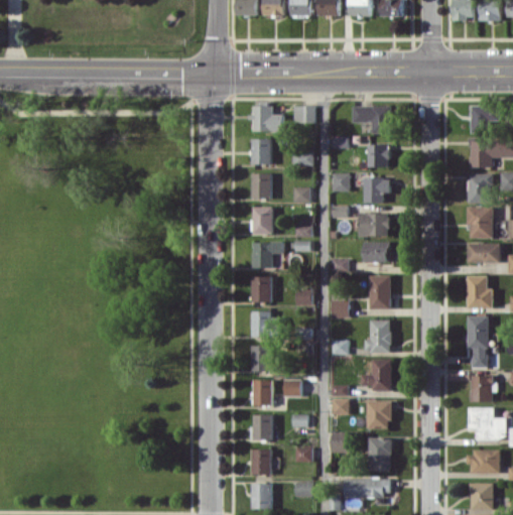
[(255,15),(255,0),(234,0),(234,15),(255,15)]
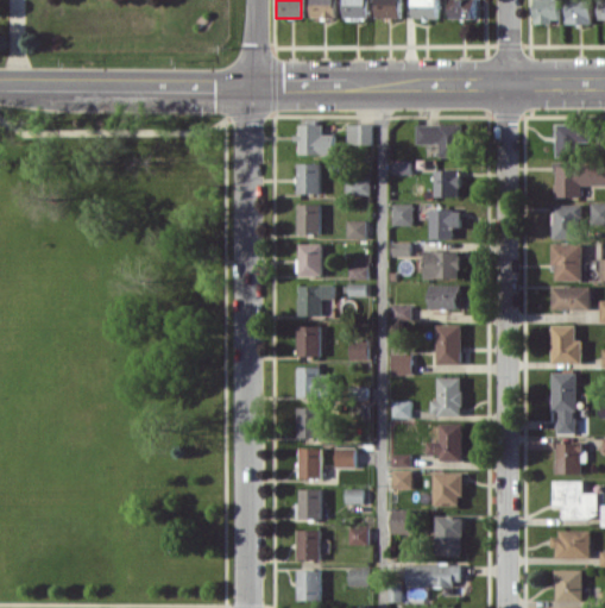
[(333,18),(333,0),(308,0),(309,18),(333,18)]
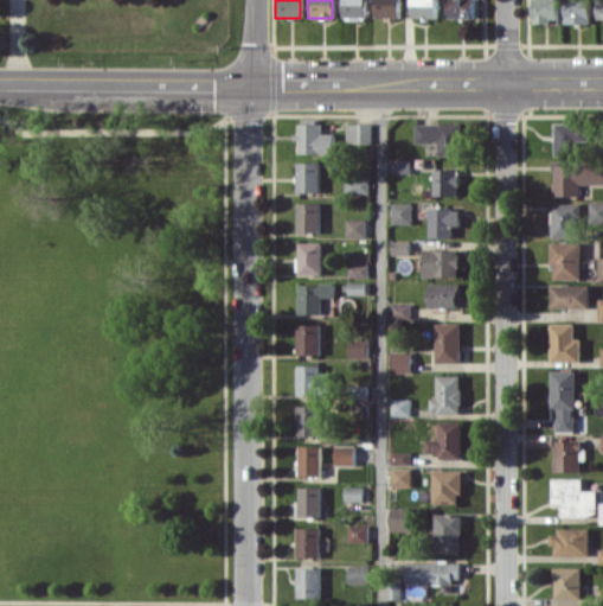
[(340,0),(341,18),(364,18),(364,0),(340,0)]
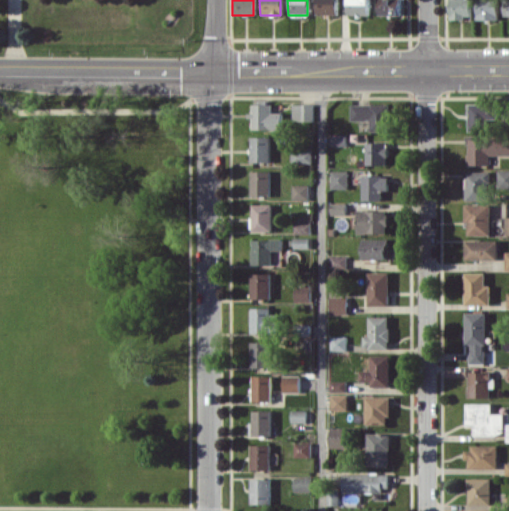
[(336,15),(335,0),(314,0),(314,16),(336,15)]
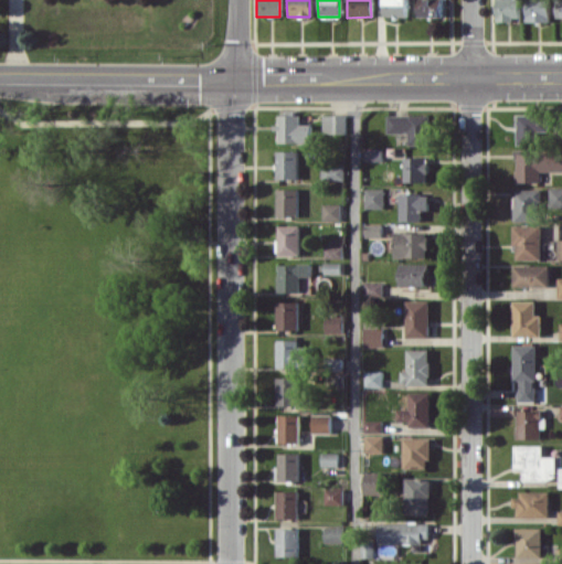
[(405,18),(405,0),(381,0),(381,17),(405,18)]
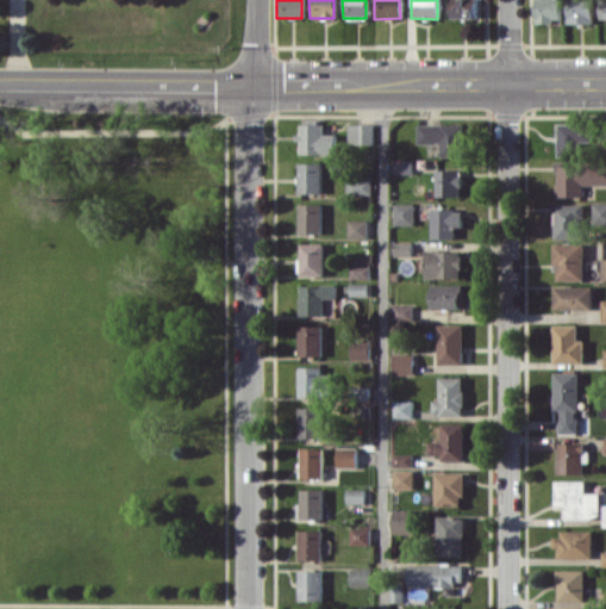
[(474,0),(449,0),(450,19),(475,18),(474,0)]
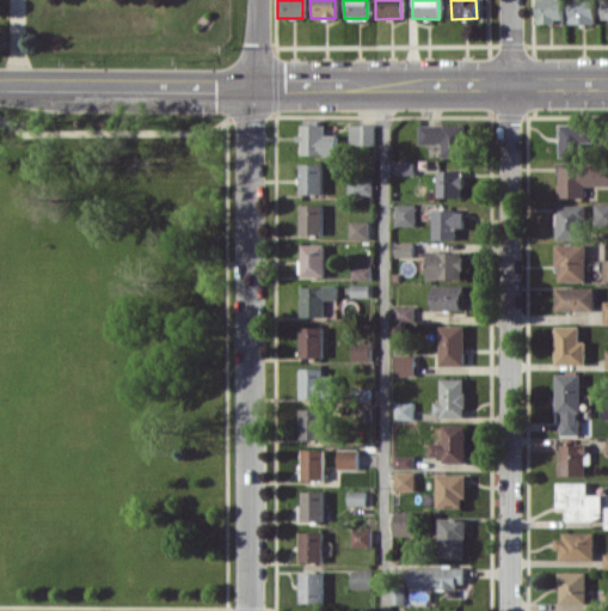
[(559,0),(534,0),(535,24),(559,24),(559,0)]
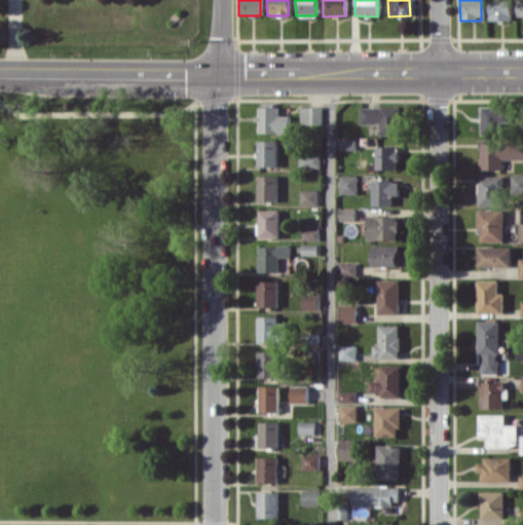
[(487,0),(487,22),(510,21),(509,0),(487,0)]
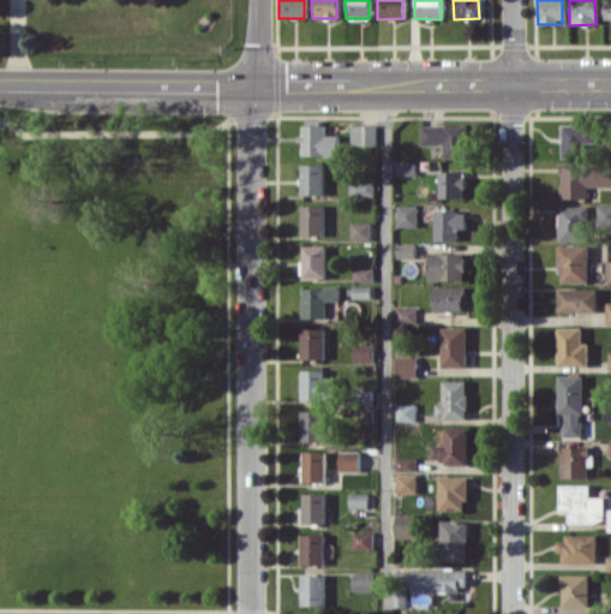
[(373,126),(348,125),(348,147),(373,147),(373,126)]
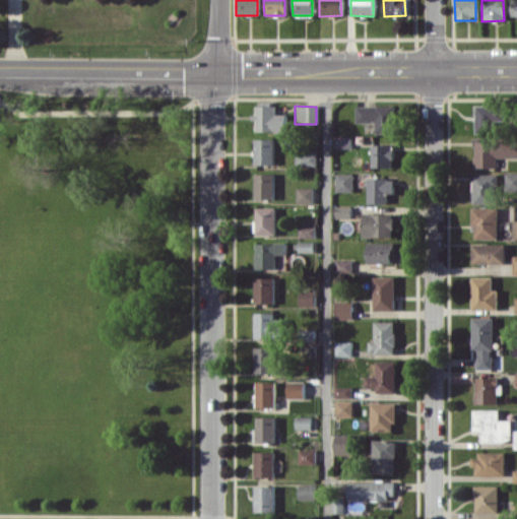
[(254,133),(284,132),(283,116),(274,116),(274,107),(253,107),(254,133)]
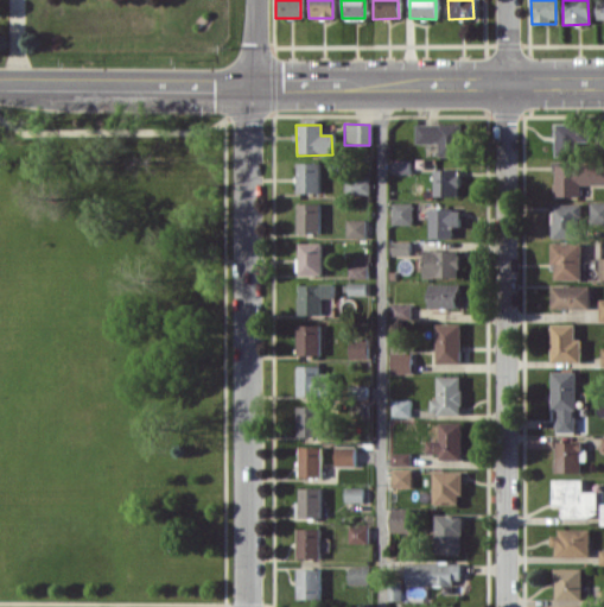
[(459,125),(413,125),(414,144),(437,144),(437,157),(461,157),(459,125)]
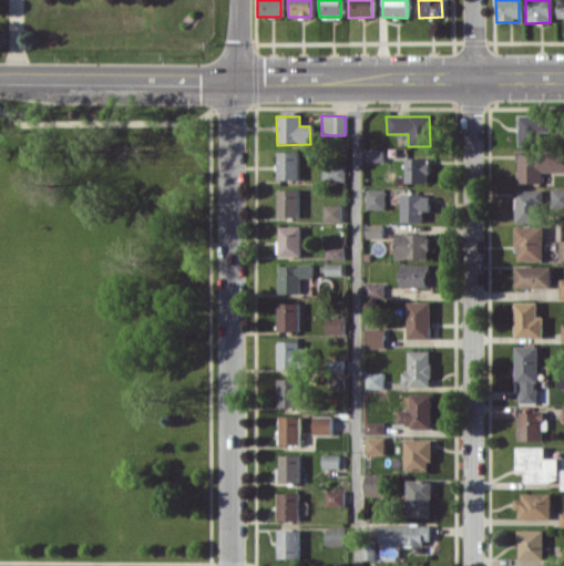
[(516,145),(546,145),(546,116),(516,116),(516,145)]
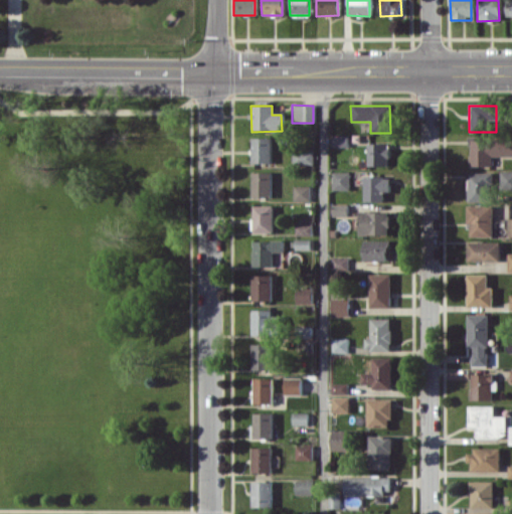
[(270,139),(250,138),(249,163),(270,164),(270,139)]
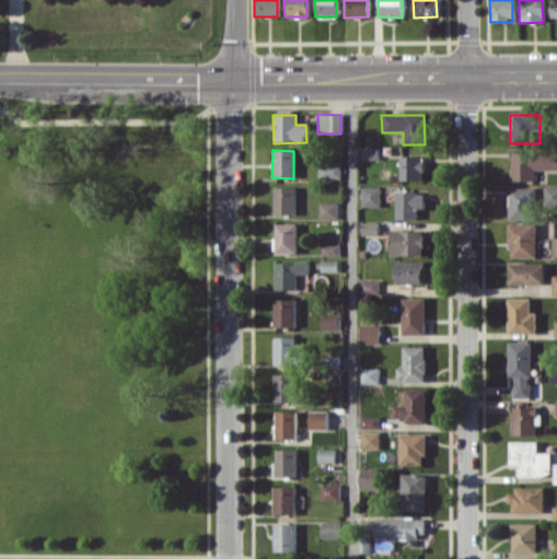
[(509,181),(533,181),(533,171),(556,170),(556,151),(509,152),(509,181)]
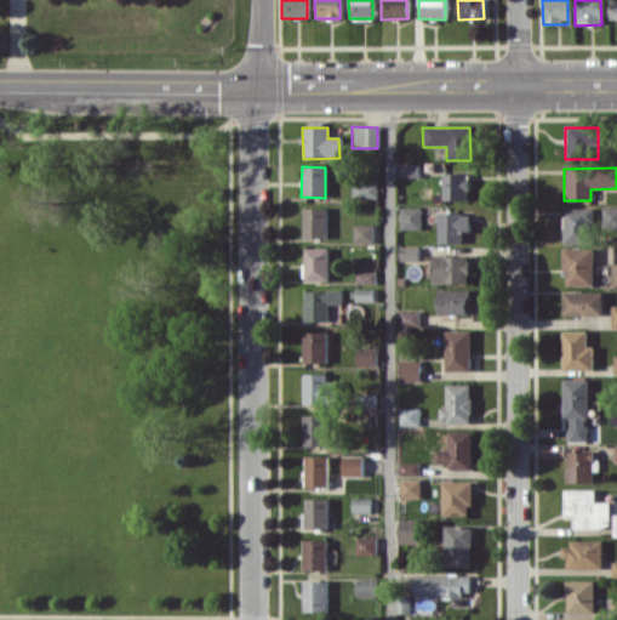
[(441,200),(467,200),(467,174),(441,174),(441,200)]
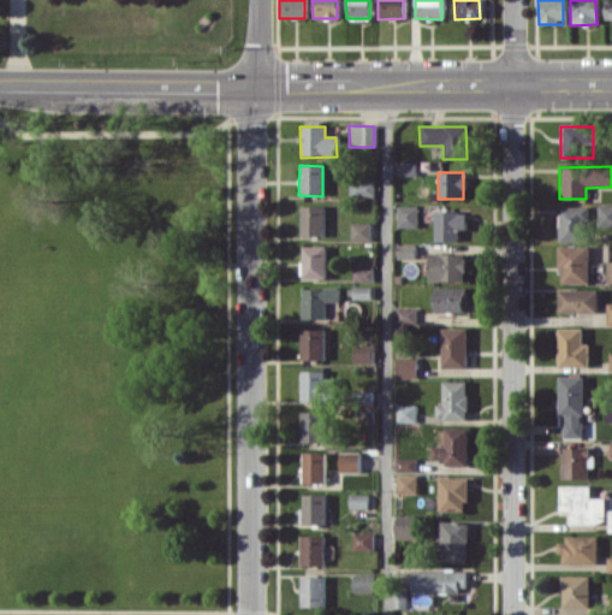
[(372,181),(346,181),(348,197),(372,197),(372,181)]
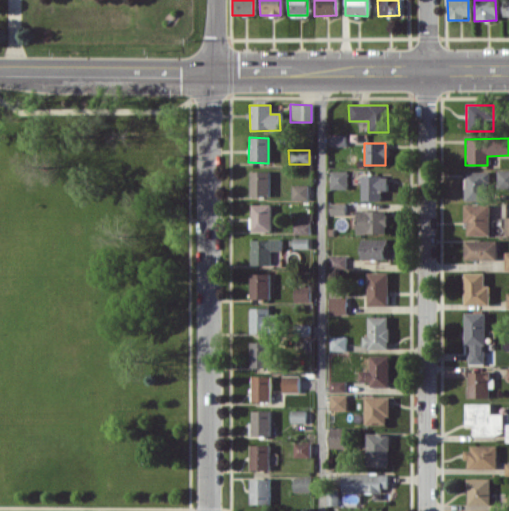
[(508,170),(496,170),(496,188),(508,187),(508,170)]
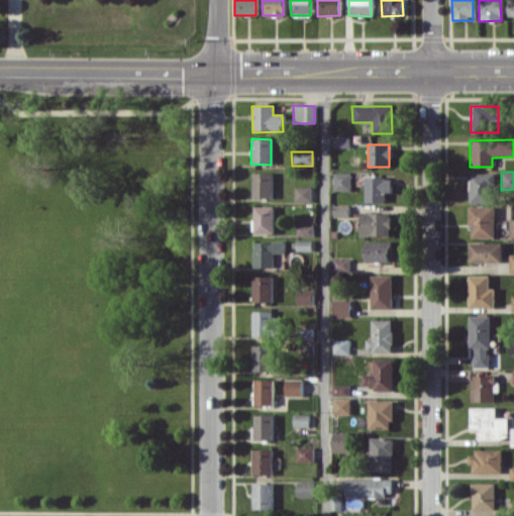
[(251,199),(271,198),(271,173),(251,174),(251,199)]
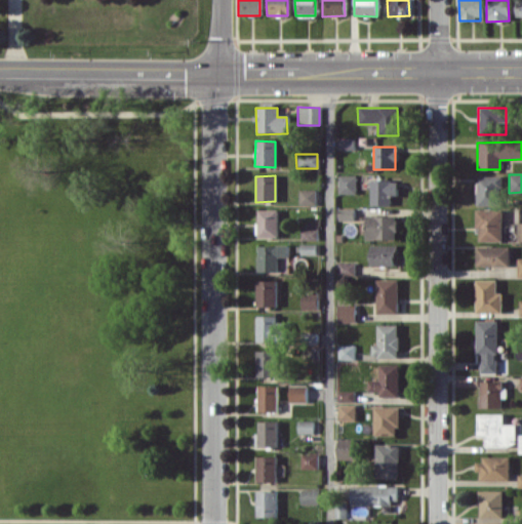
[(337,195),(355,194),(354,175),(337,176),(337,195)]
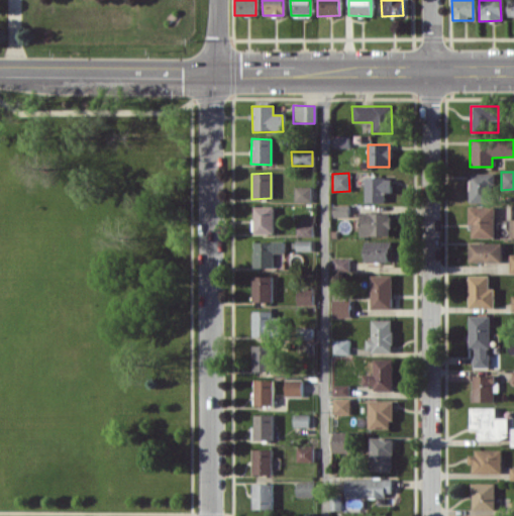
[(492,174),(468,174),(468,203),(491,204),(492,174)]
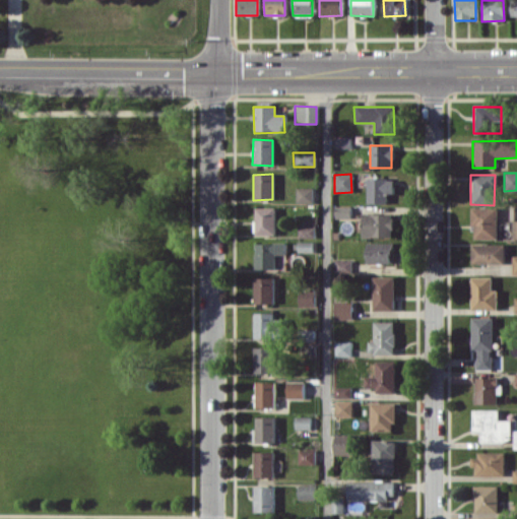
[(367,178),(366,204),(385,204),(386,195),(393,195),(393,179),(367,178)]
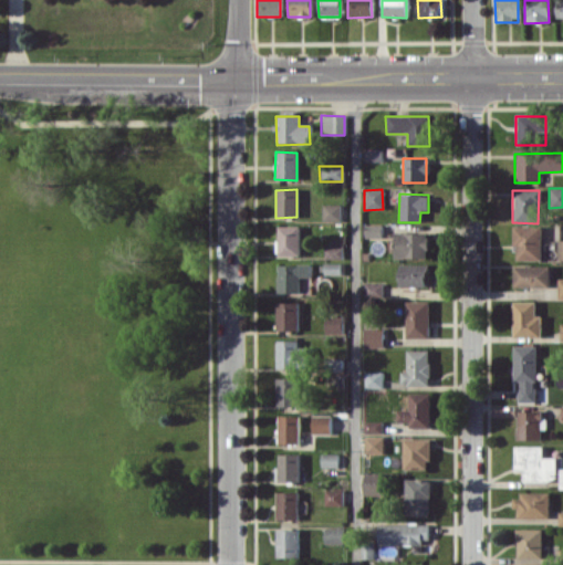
[(339,221),(339,206),(321,206),(321,221),(339,221)]
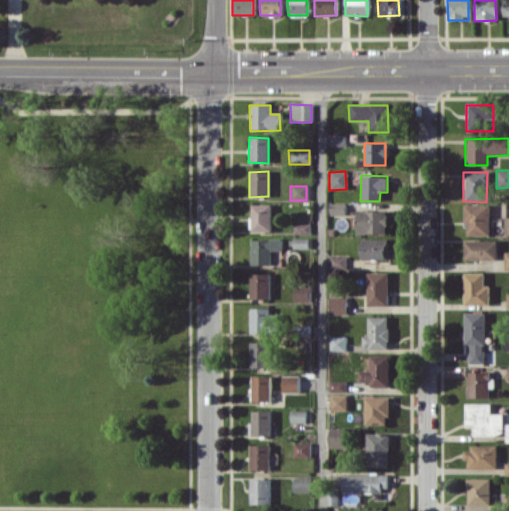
[(344,216),(344,203),(328,204),(328,216),(344,216)]
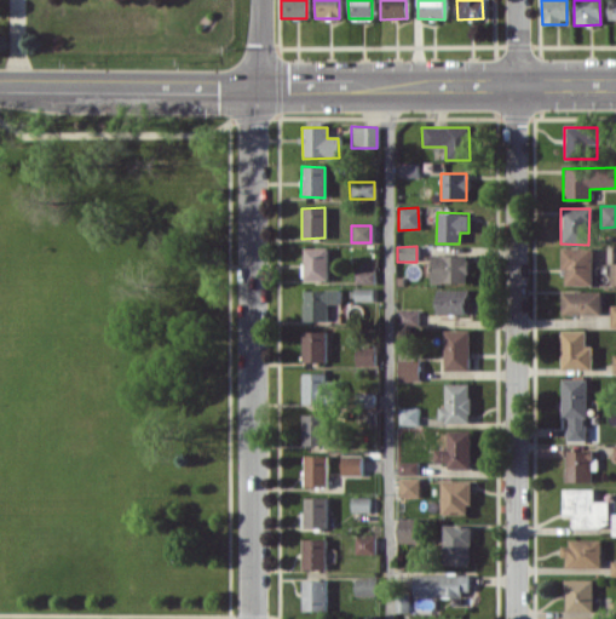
[(326,248),(301,248),(303,281),(327,281),(326,248)]
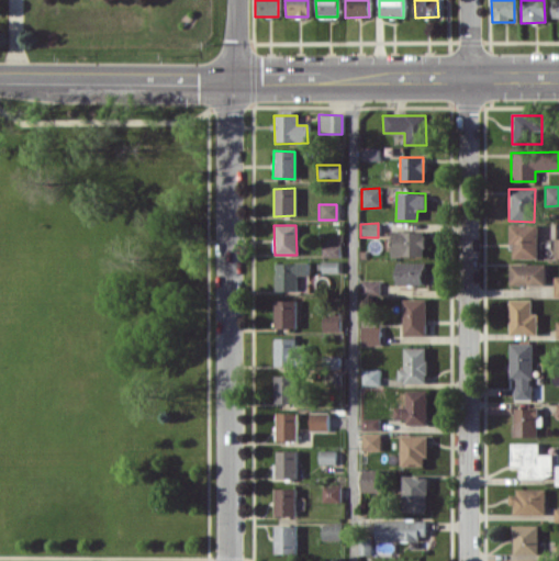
[(512,258),(536,258),(537,225),(509,225),(509,244),(512,244),(512,258)]
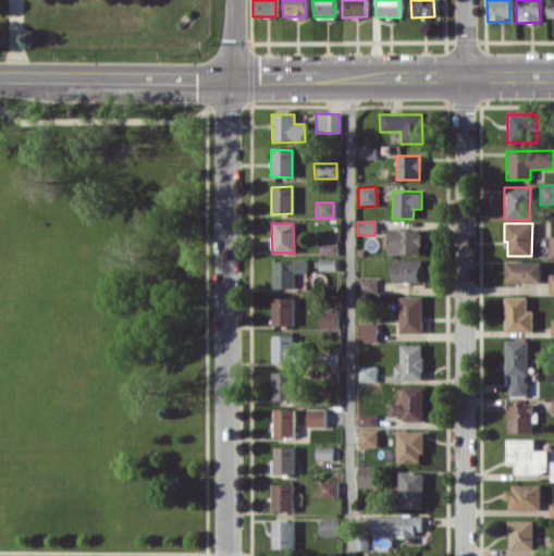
[(388,255),(419,255),(419,230),(388,230),(388,255)]
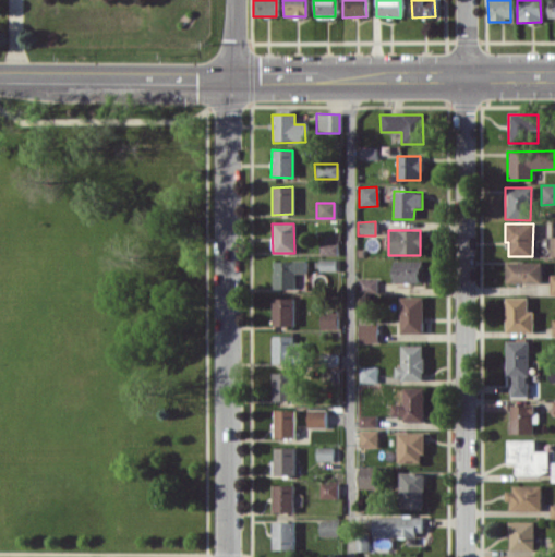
[(335,245),(318,244),(318,255),(335,255),(335,245)]
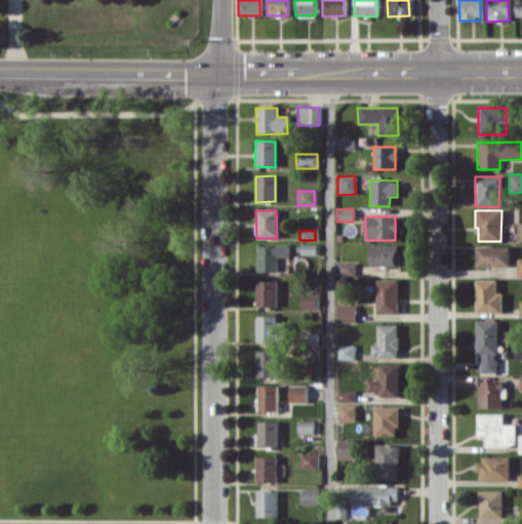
[(286,257),(286,246),(256,245),(256,272),(277,272),(277,257),(286,257)]
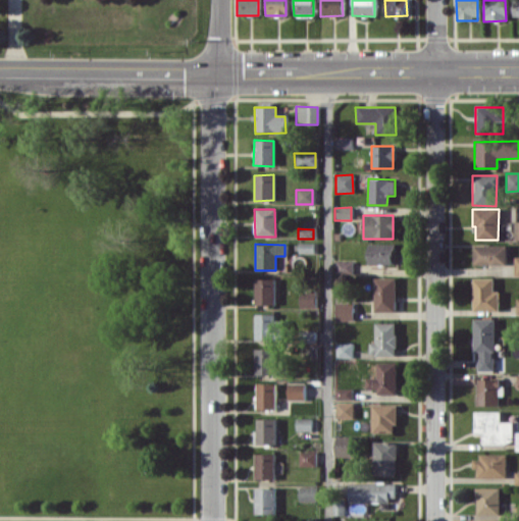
[(394,265),(394,245),(368,244),(367,264),(394,265)]
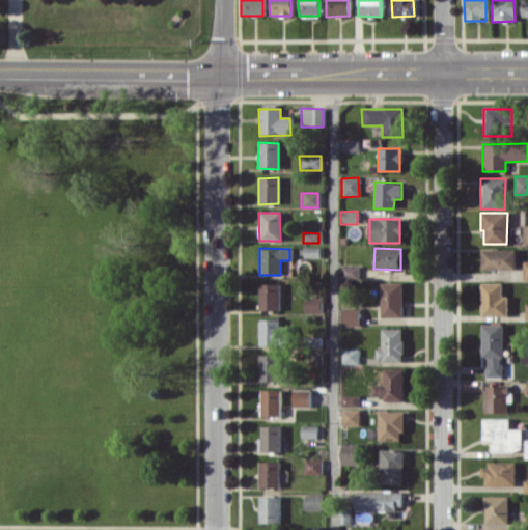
[(515,250),(480,250),(480,270),(513,270),(515,250)]
